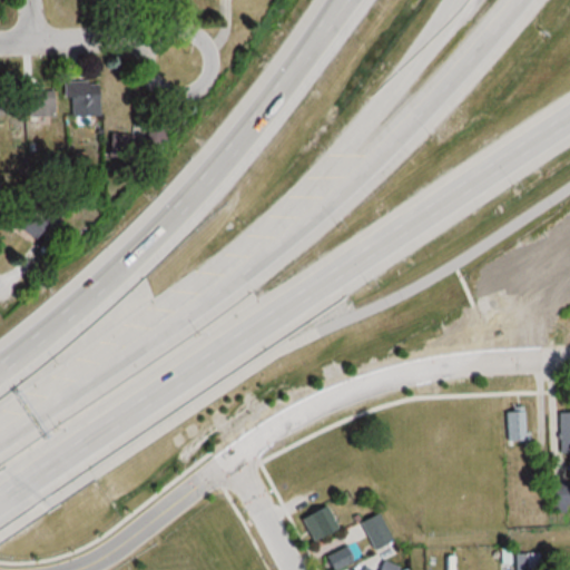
[(98,116),(98,80),(66,80),(66,116),(98,116)]
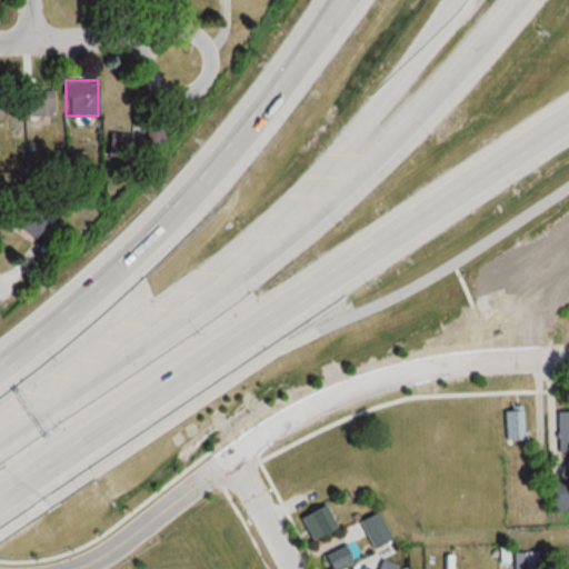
[(0,113),(20,115),(20,90),(0,90),(0,113)]
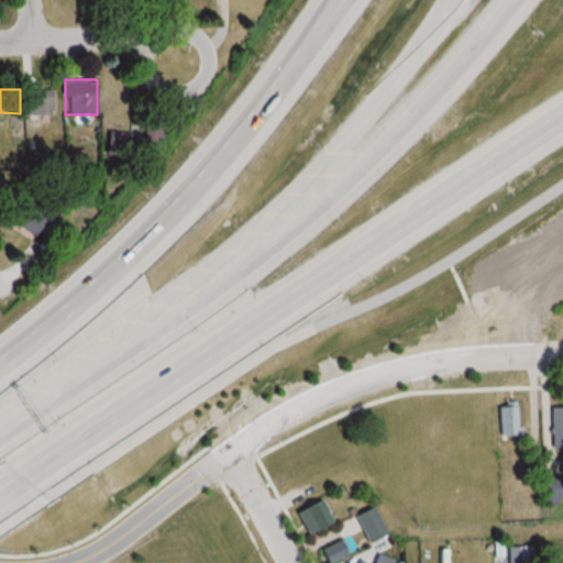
[(53,89),(25,89),(25,117),(53,117),(53,89)]
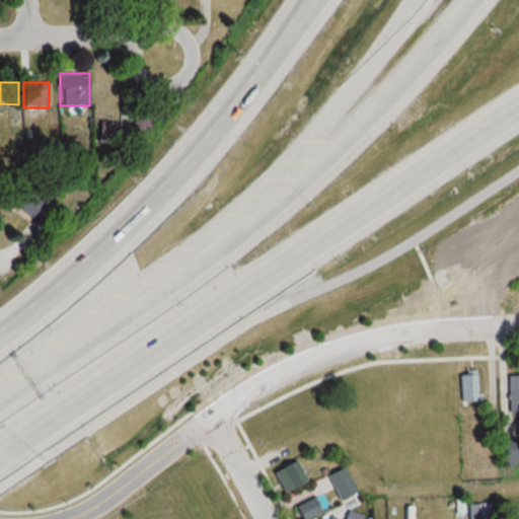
[(151,119),(133,114),(129,128),(147,133),(151,119)]
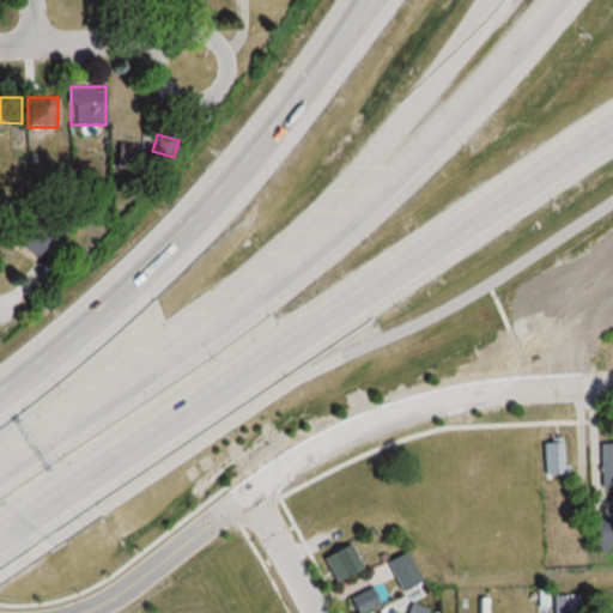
[(47,240),(18,217),(5,232),(34,255),(47,240)]
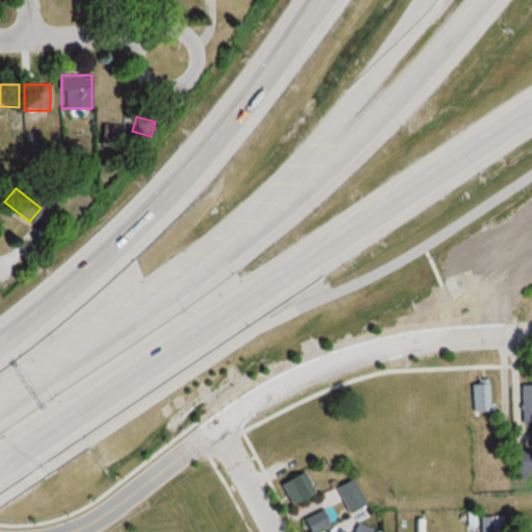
[(470,410),(487,410),(487,380),(470,380),(470,410)]
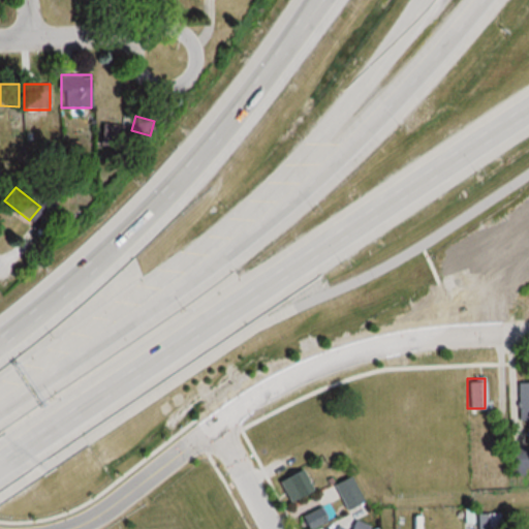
[(517,418),(528,417),(528,381),(517,381),(517,418)]
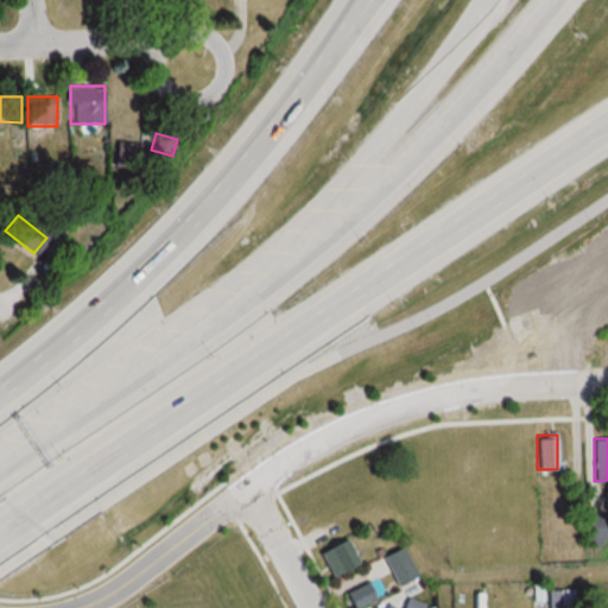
[(330,577),(358,563),(344,536),(316,550),(330,577)]
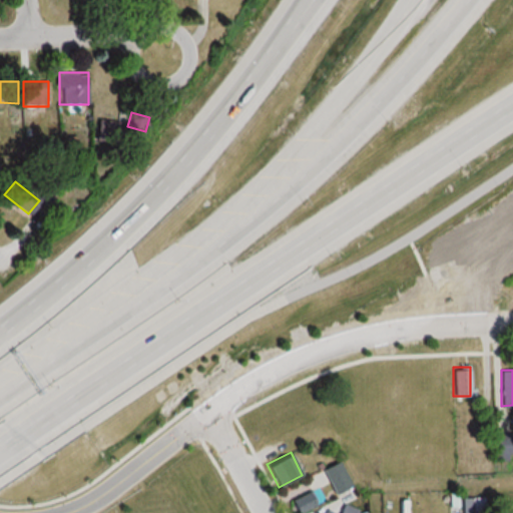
[(321,469),(333,493),(350,485),(338,461),(321,469)]
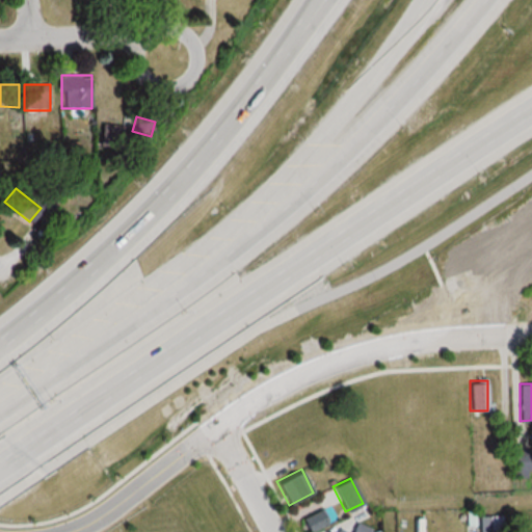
[(310,531),(327,524),(320,509),(299,519),(306,531),(310,531)]
